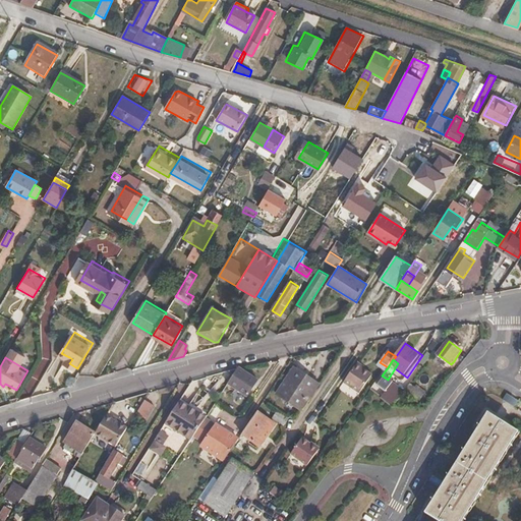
[(373,377),(356,365),(343,385),(359,395),(373,377)]
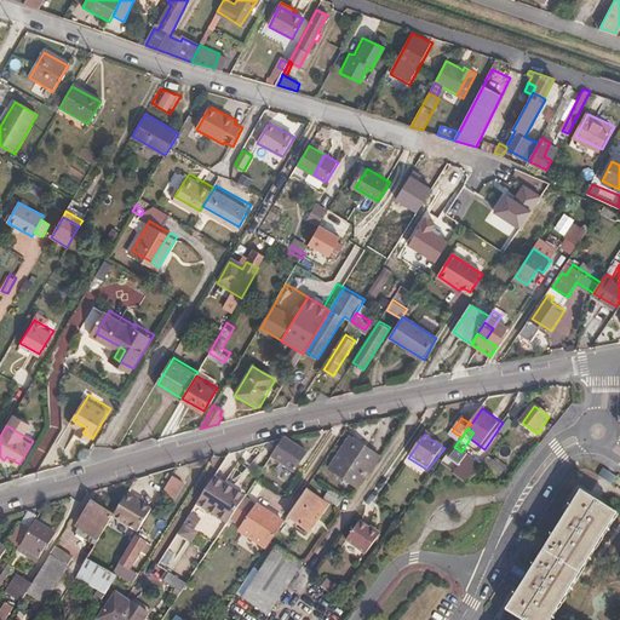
[(309,452),(286,437),(274,457),(283,463),(287,465),(297,471),(309,452)]
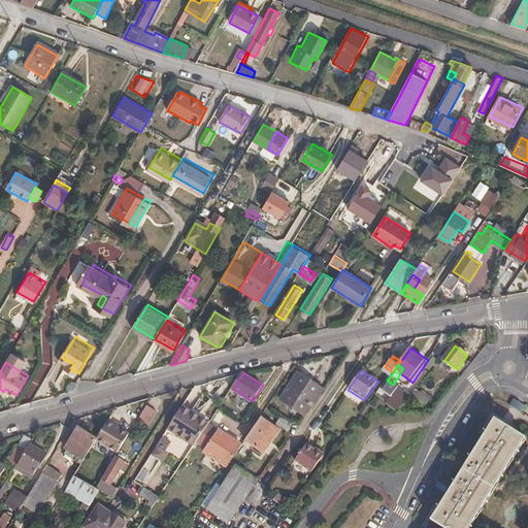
[(324,391),(298,374),(279,401),(305,418),(324,391)]
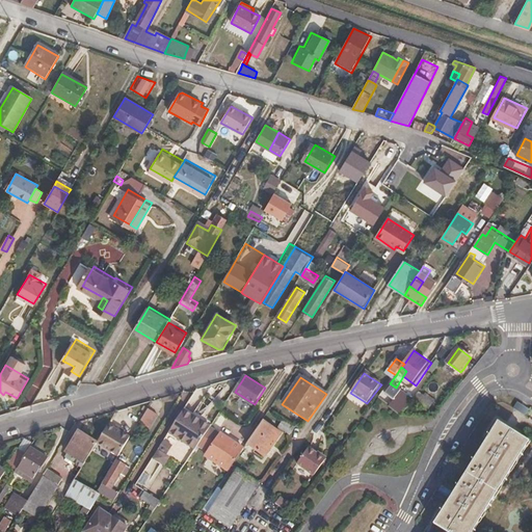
[(413,400),(396,388),(390,383),(384,391),(391,396),(407,407),(413,400)]
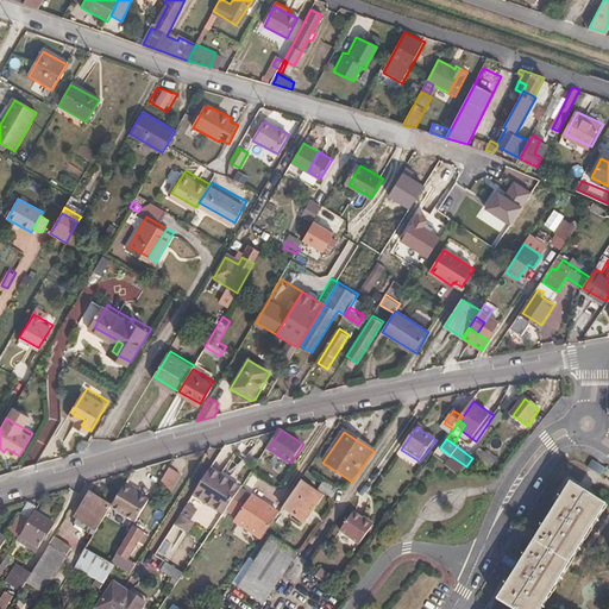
[(440,463),(447,453),(440,447),(433,458),(440,463)]
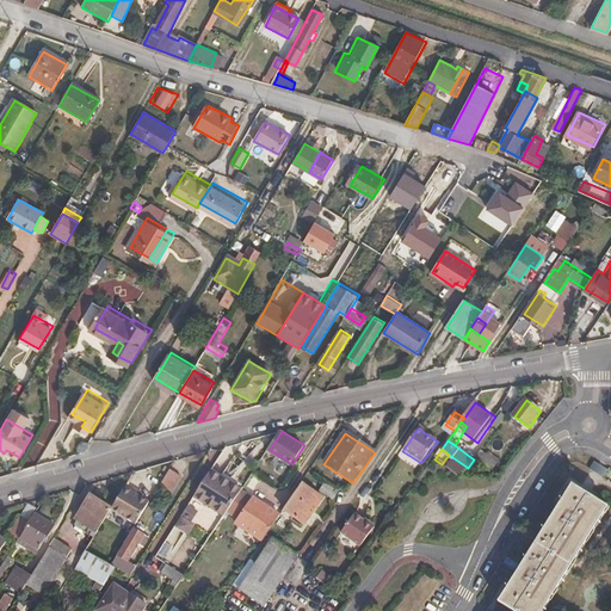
[(481,451),(474,460),(493,471),(501,460),(491,454),(489,456),(481,451)]
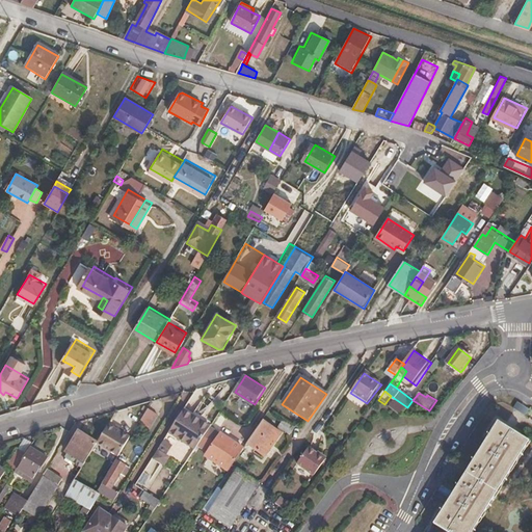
[(515,401),(511,408),(524,416),(528,408),(515,401)]
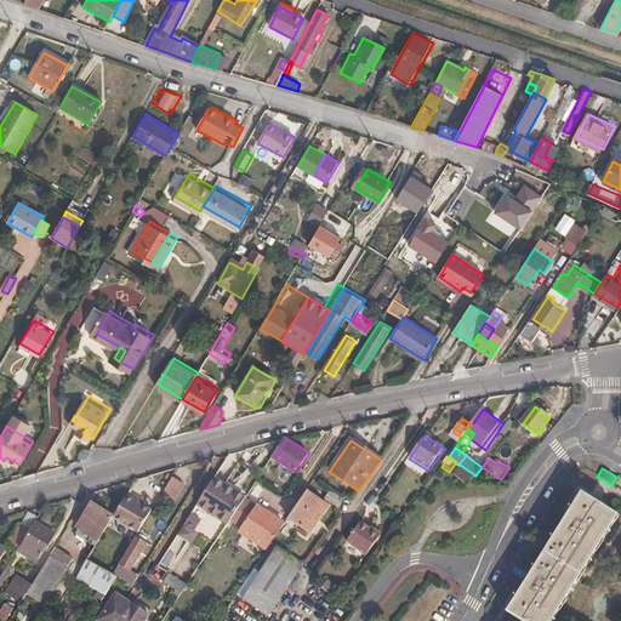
[(183,482),(174,474),(164,491),(175,497),(183,482)]
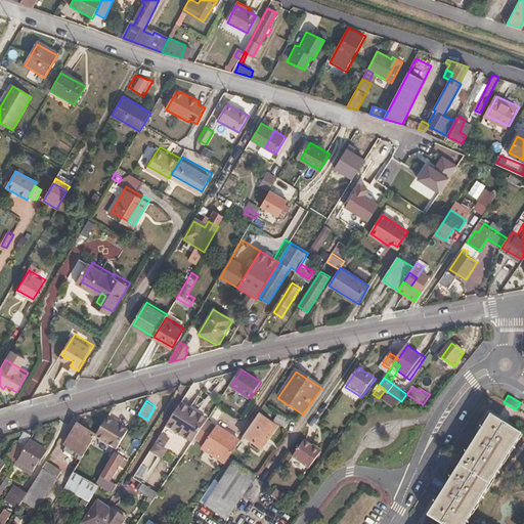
[(195,438),(208,421),(181,404),(167,425),(157,441),(183,459),(193,442),(195,438)]
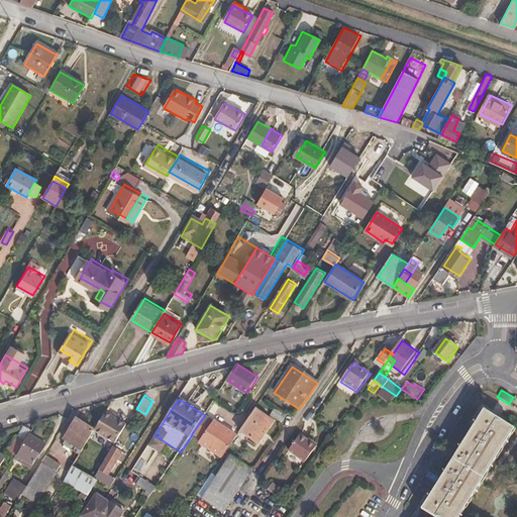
[(434,516),(457,516),(514,426),(484,407),(420,508),(434,516)]
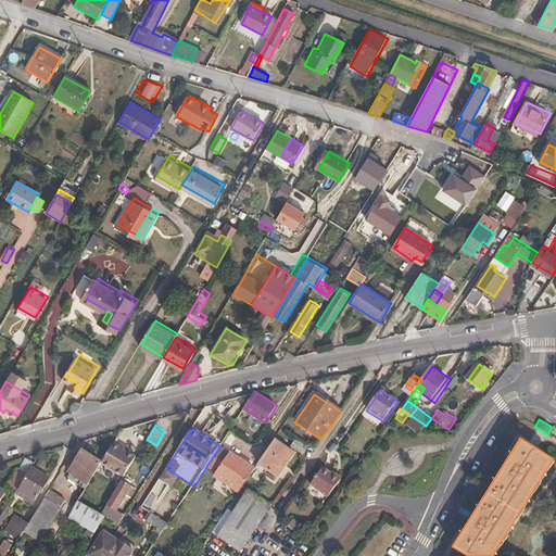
[(110,449),(102,460),(125,475),(137,455),(114,441),(110,449)]
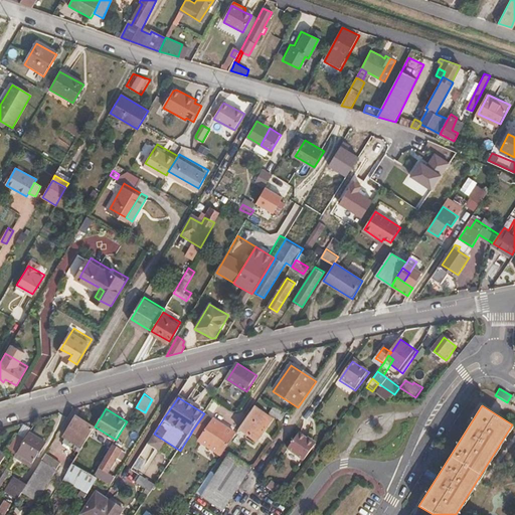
[(272,419),(254,408),(240,430),(259,441),(272,419)]
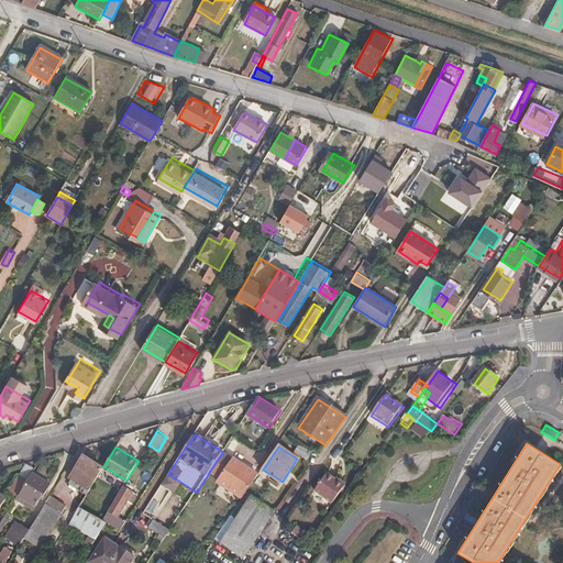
[(317,457),(299,446),(294,453),(299,456),(312,465),(317,457)]
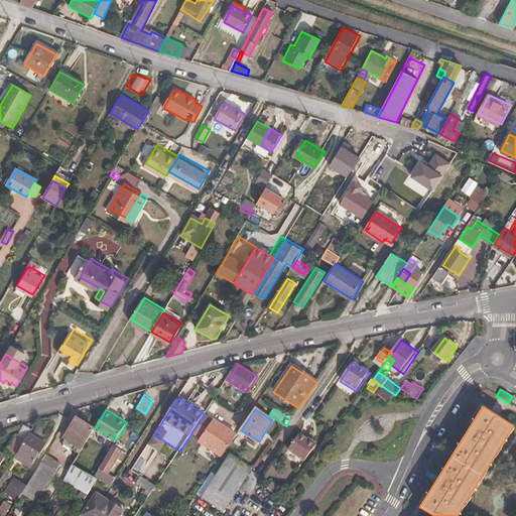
[(205,413),(205,414),(192,431),(202,437),(201,440),(217,452),(224,456),(238,434),(206,414),(205,413)]
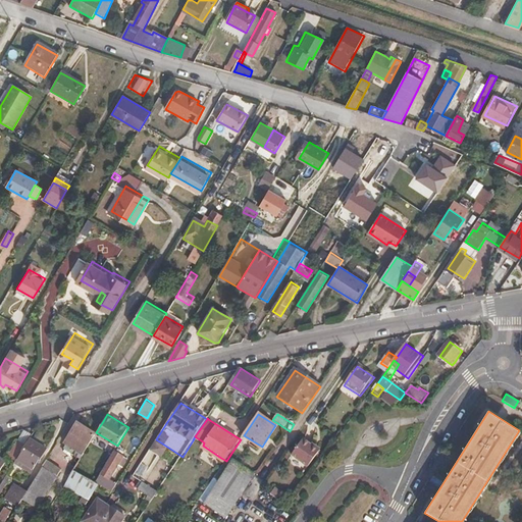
[(83,453),(96,432),(76,421),(64,441),(83,453)]
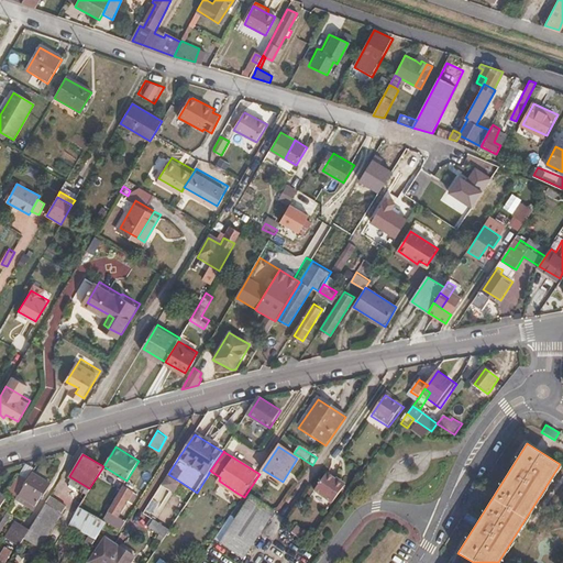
[(30,475),(20,492),(18,494),(37,505),(54,478),(35,466),(30,475)]
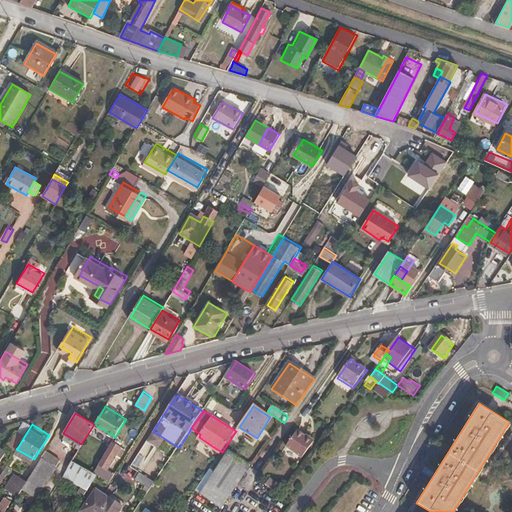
[(10,442),(18,447),(27,432),(20,427),(10,442)]
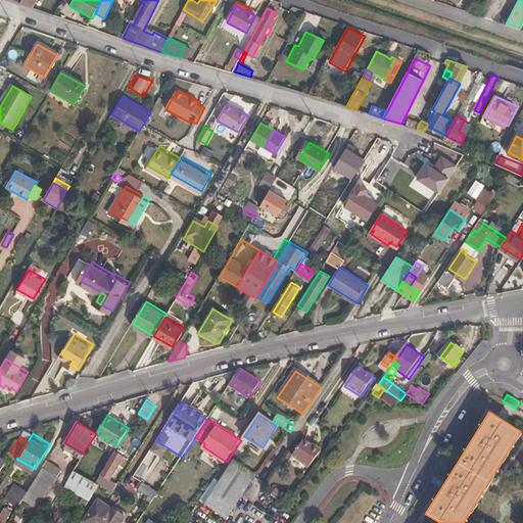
[(320,455),(303,443),(292,459),(308,470),(320,455)]
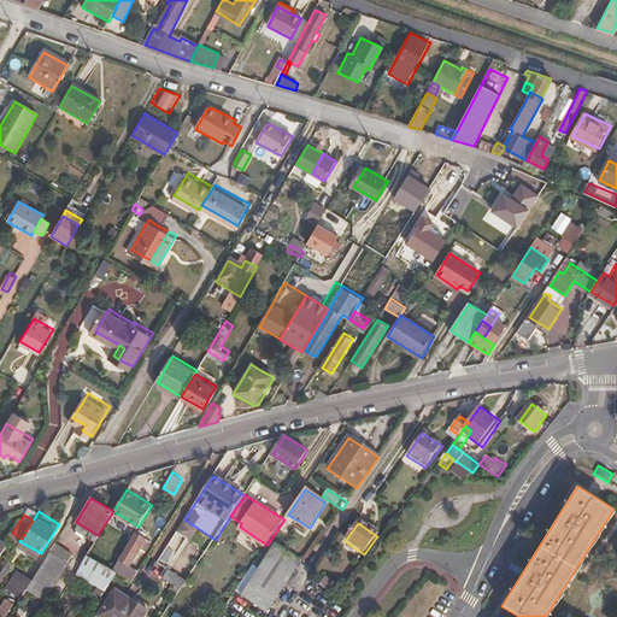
[(150,541),(136,533),(115,569),(134,581),(140,573),(129,568),(142,546),(145,547),(150,541)]
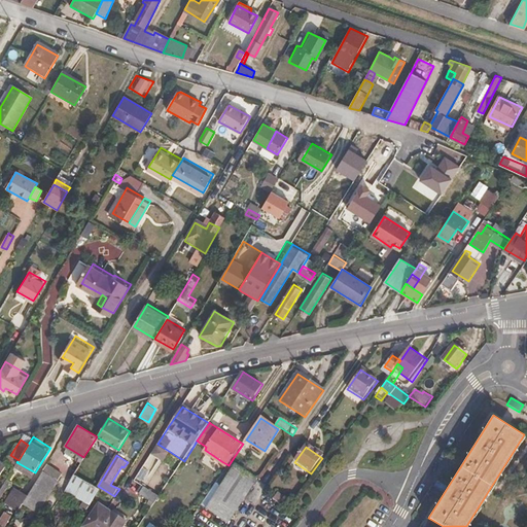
[(81,461),(78,459),(64,482),(67,484),(74,473),(81,461)]
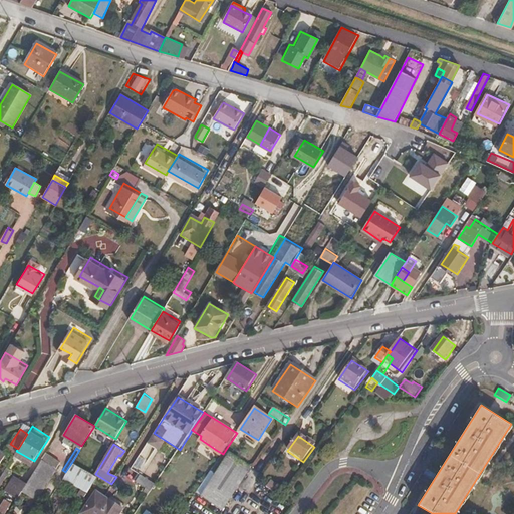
[(223,454),(216,450),(212,456),(219,461),(223,456),(223,454)]
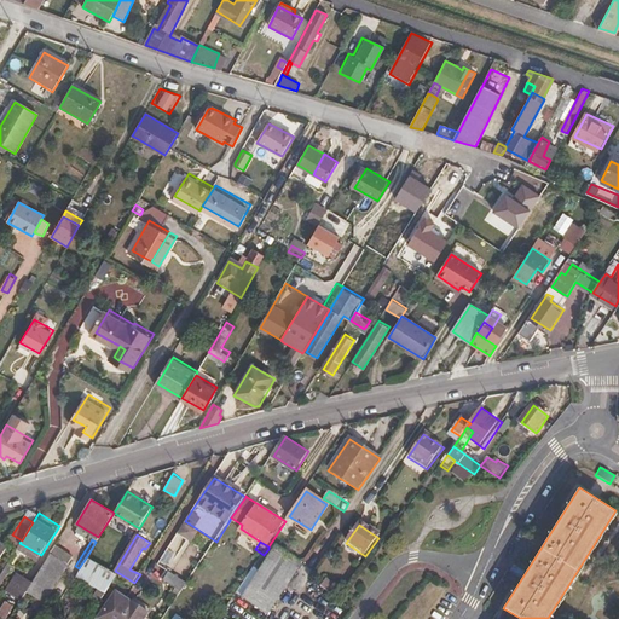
[(51,555),(68,565),(73,557),(56,547),(51,555)]
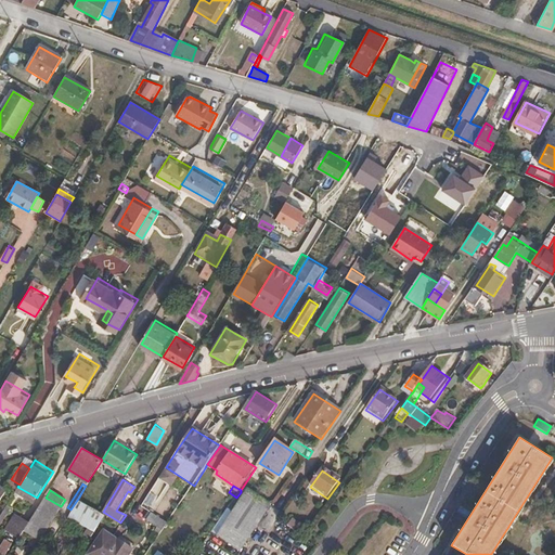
[(226,527),(248,542),(271,507),(247,492),(246,495),(226,527)]
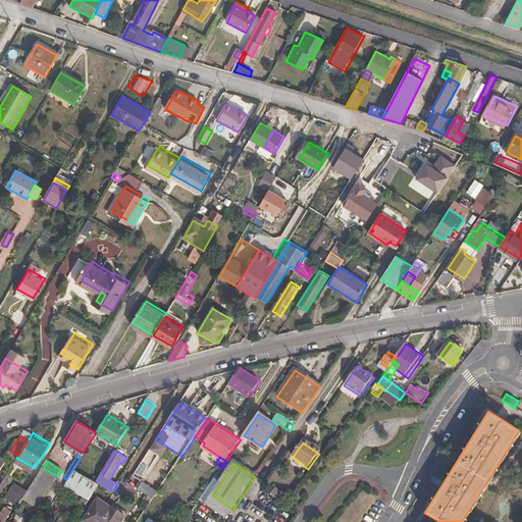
[(37,509),(57,476),(43,468),(30,488),(22,500),(37,509)]
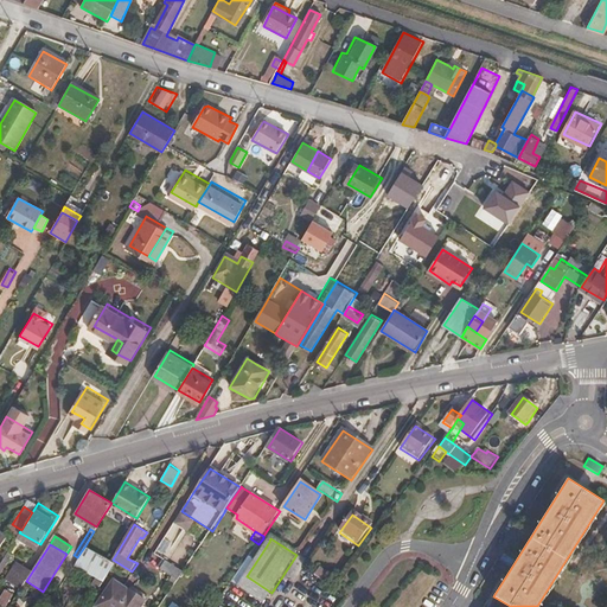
[(264,604),(272,593),(247,576),(240,587),(264,604)]
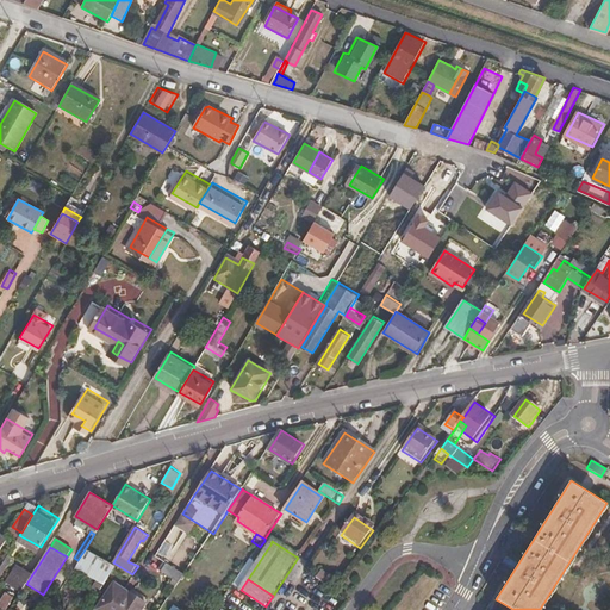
[(142,609),(147,604),(114,584),(97,609),(142,609)]
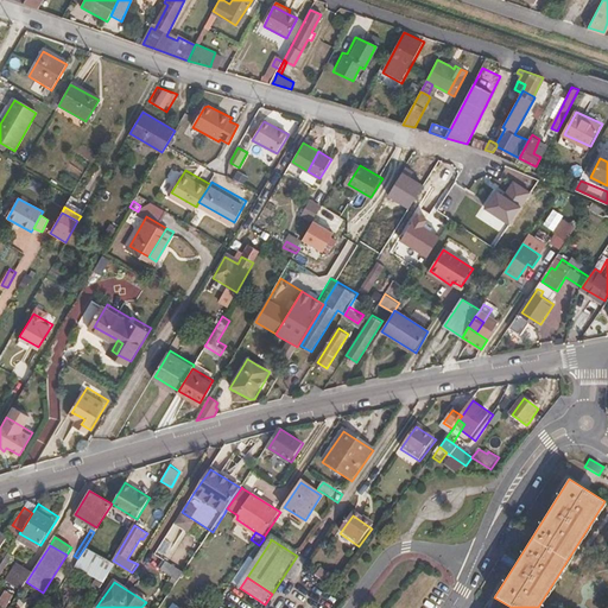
[(265,605),(240,588),(239,590),(264,607),(265,605)]
